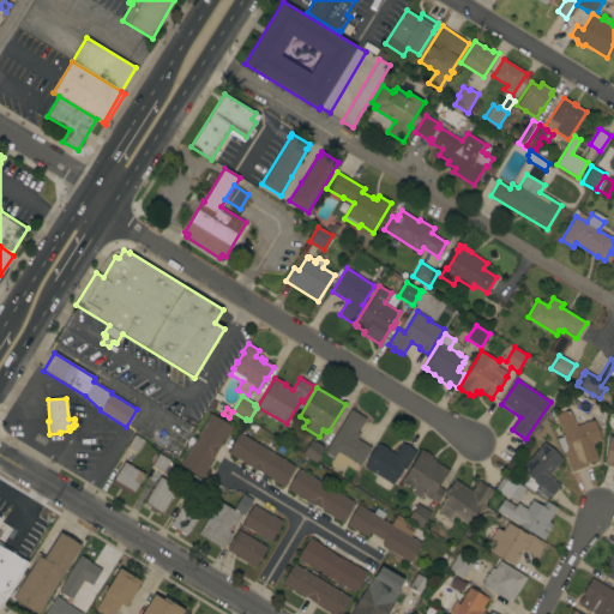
[(350,409),(366,419),(357,432),(360,433),(356,439),(371,447),(359,468),(357,467),(355,470),(345,464),(342,468),(338,468),(333,469),(331,467),(330,463),(333,457),(325,452),(350,409)]
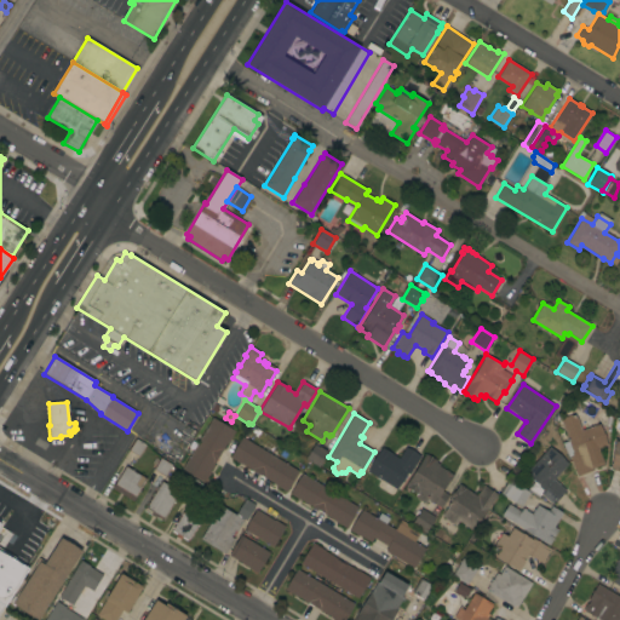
[(569,457),(567,457),(562,443),(568,441),(560,419),(572,414),(572,415),(574,414),(575,418),(577,418),(581,430),(598,424),(607,445),(598,448),(604,464),(592,469),(592,470),(577,476),(569,457)]
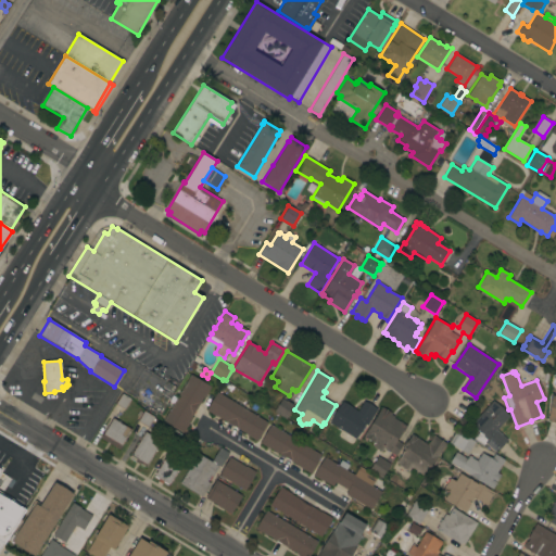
[(190,375),(211,387),(204,396),(204,395),(188,421),(189,422),(182,432),(163,420),(190,375)]
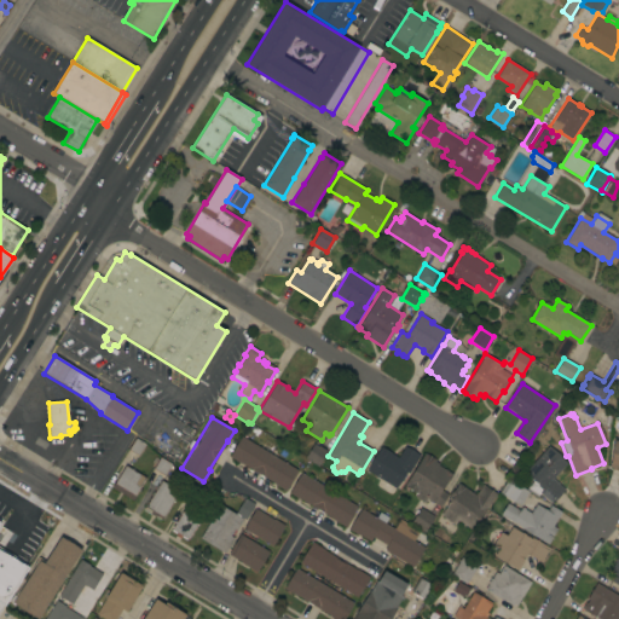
[(285,490),(241,463),(239,463),(229,457),(241,437),(298,470),(285,490)]
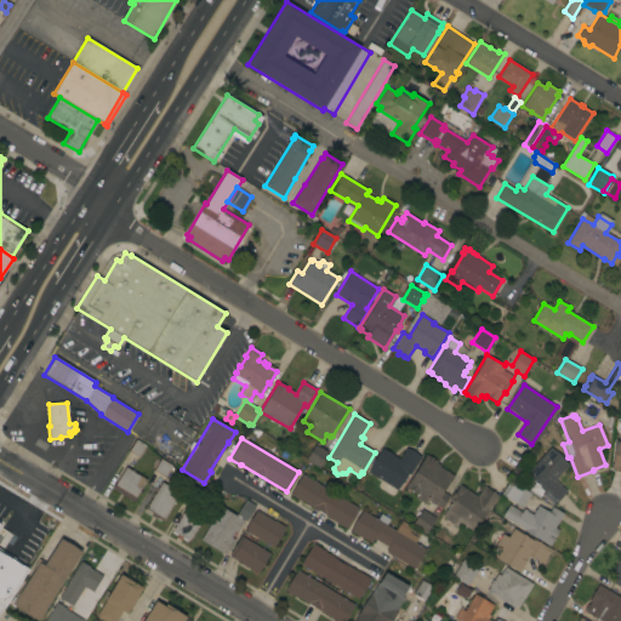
[(127,450),(135,439),(146,445),(138,457),(127,450)]
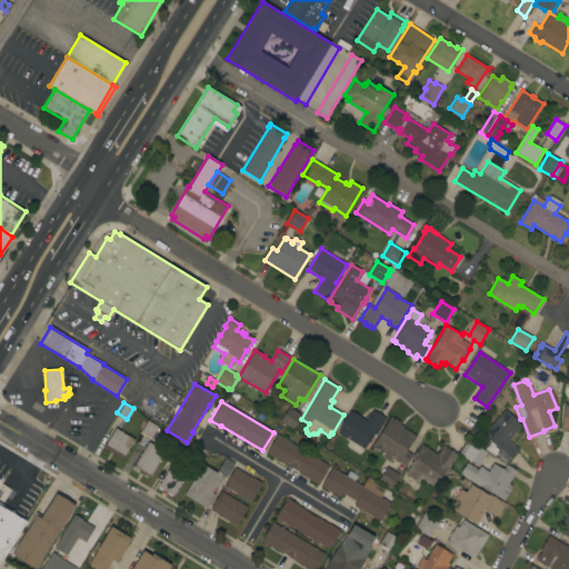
[(568,406),(563,406),(559,430),(568,431),(568,406)]
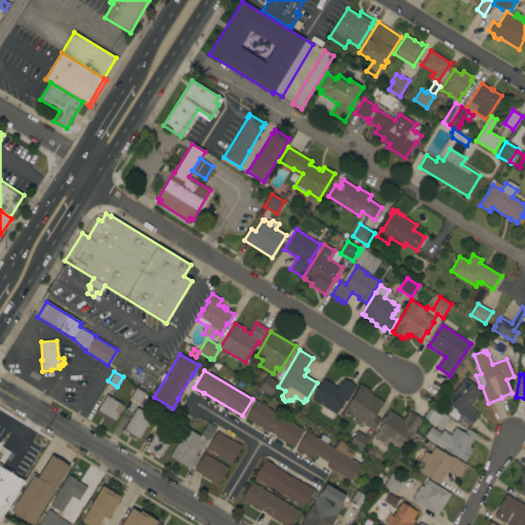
[(258,389),(266,376),(277,382),(270,395),(258,389)]
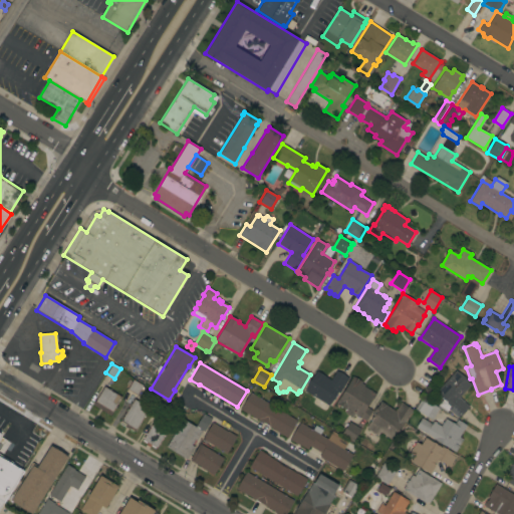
[(316,370),(325,375),(325,376),(330,379),(336,370),(348,378),(339,393),(337,392),(329,406),(328,405),(324,411),(312,403),(315,398),(304,391),(316,370)]
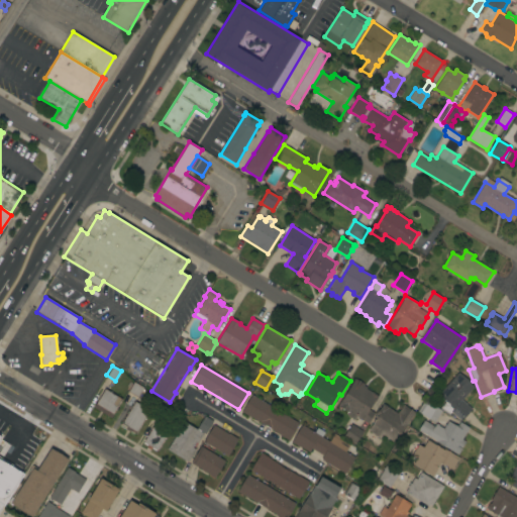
[(458,373),(474,387),(461,400),(472,409),(460,420),(451,412),(448,414),(439,408),(446,401),(438,394),(458,373)]
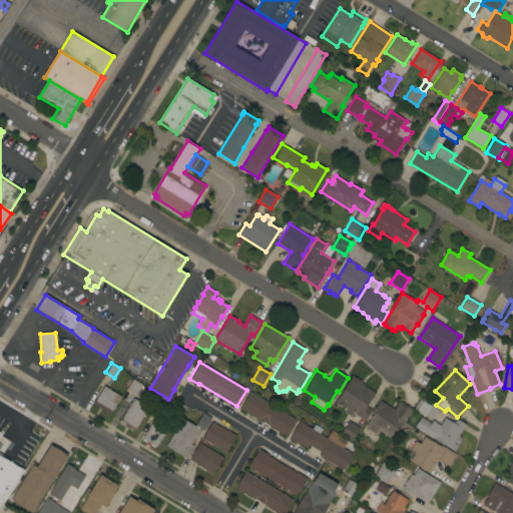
[(344,411),(345,408),(336,402),(352,375),(362,381),(361,383),(364,384),(363,386),(375,393),(372,399),(371,399),(366,406),(371,410),(365,420),(354,413),(352,416),(344,411)]
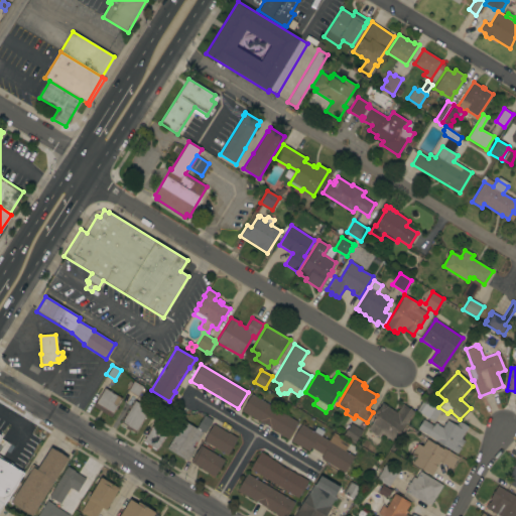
[(128,391),(133,381),(143,386),(137,396),(128,391)]
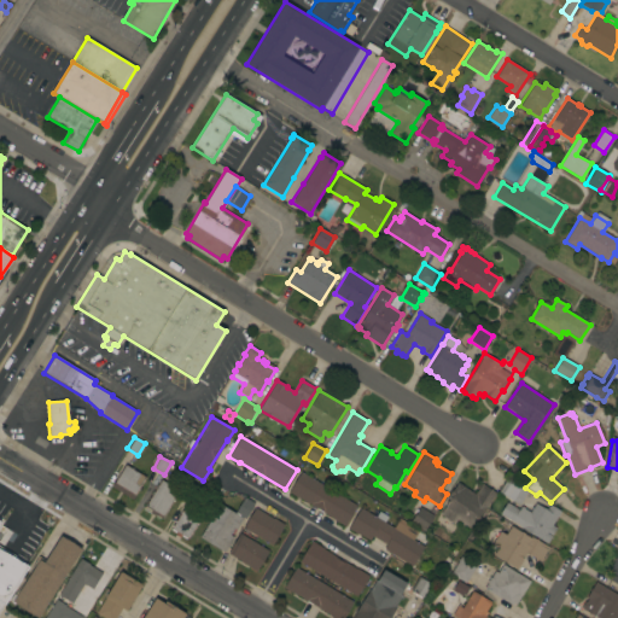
[(111,487),(114,482),(115,483),(126,465),(145,477),(134,495),(135,495),(132,500),(111,487)]
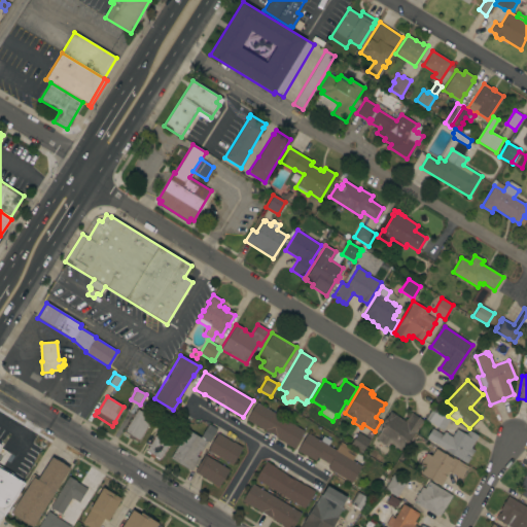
[(305,431),(294,448),(256,425),(255,425),(246,420),(256,402),(305,431)]
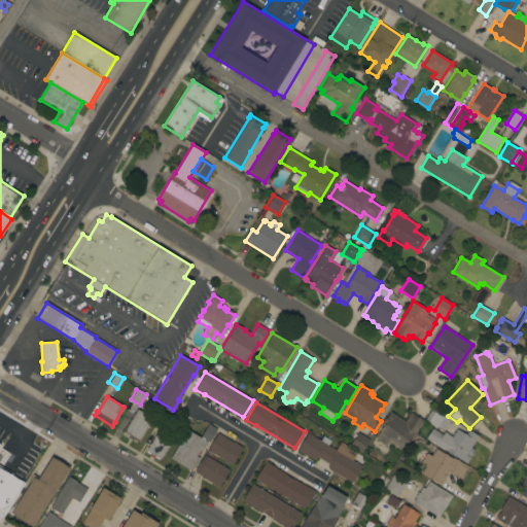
[(164,407),(172,412),(160,429),(153,425),(160,416),(160,413),(164,407)]
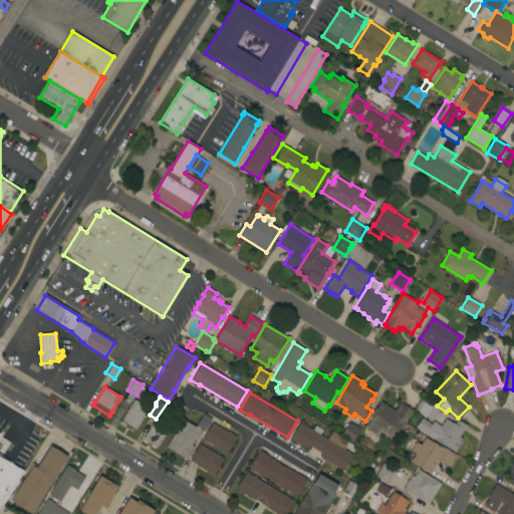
[(422,398),(439,408),(432,420),(415,409),(422,398)]
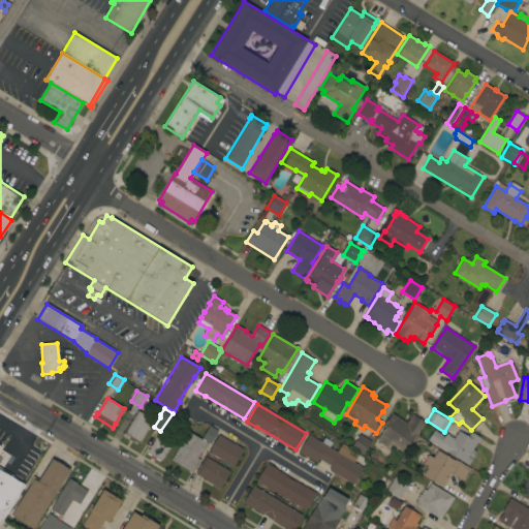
[(138,410),(147,415),(144,422),(150,425),(138,444),(132,440),(131,441),(128,439),(130,436),(124,433),(138,410)]
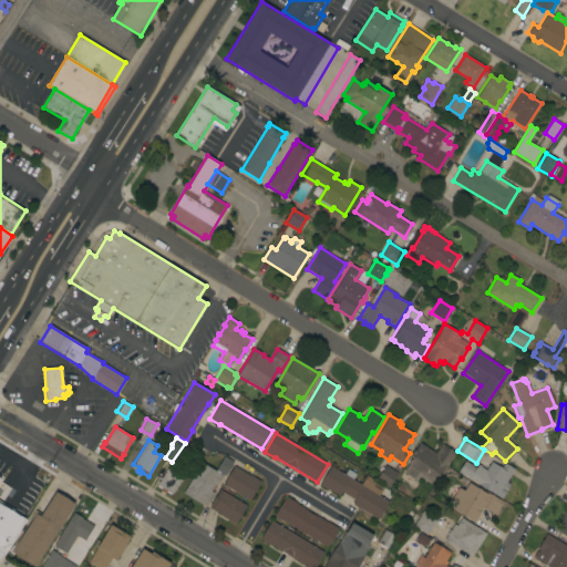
[(435,453),(442,444),(455,453),(446,466),(445,465),(432,485),(420,477),(418,481),(403,472),(412,459),(410,457),(412,455),(411,454),(412,452),(413,452),(420,443),(435,453)]
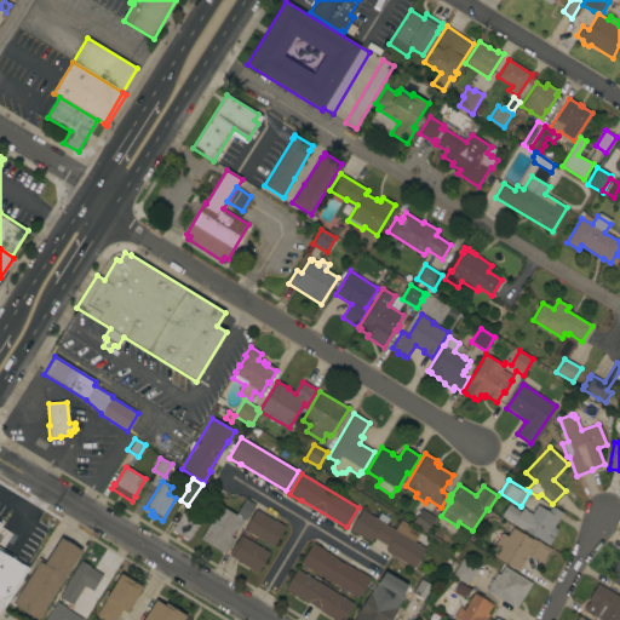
[(220,505),(235,515),(245,499),(256,505),(246,521),(245,520),(236,532),(235,530),(231,537),(235,539),(225,554),(200,539),(220,505)]
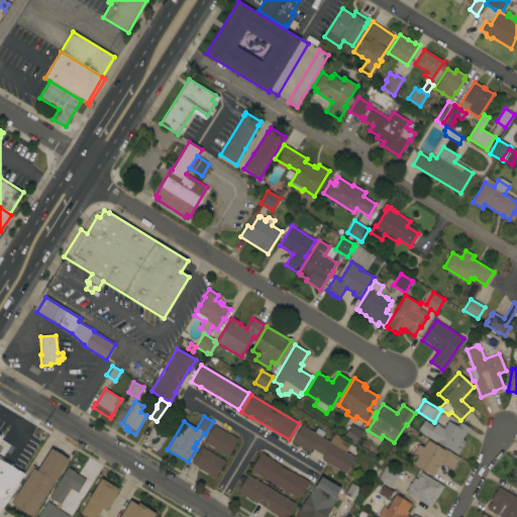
[(457,454),(435,441),(436,440),(418,429),(424,420),(434,426),(436,423),(438,425),(443,428),(448,421),(456,426),(459,422),(469,427),(461,439),(466,441),(457,454)]
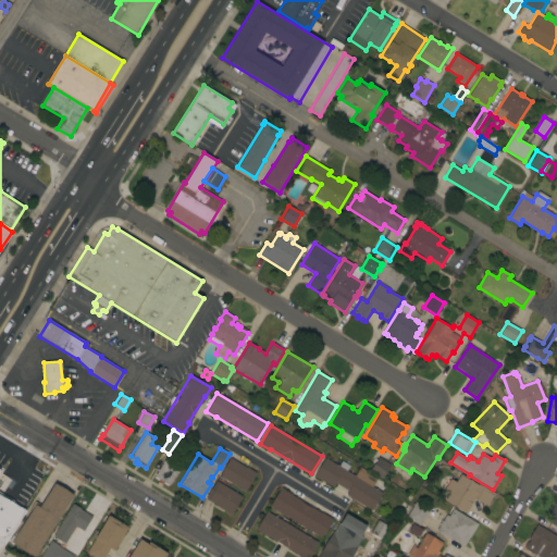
[(246,468),(246,467),(257,473),(245,492),(219,475),(231,457),(246,468)]
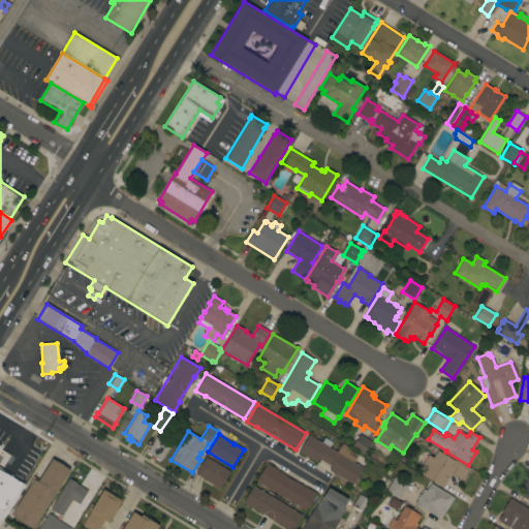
[(371,441),(364,455),(351,447),(359,434),(371,441)]
